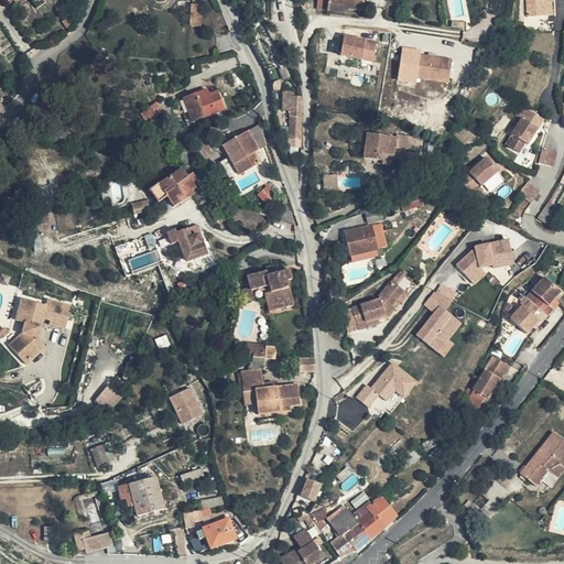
[(368,0),(318,0),(318,11),(344,13),(344,10),(364,12),(365,1),(369,2),(368,0)]
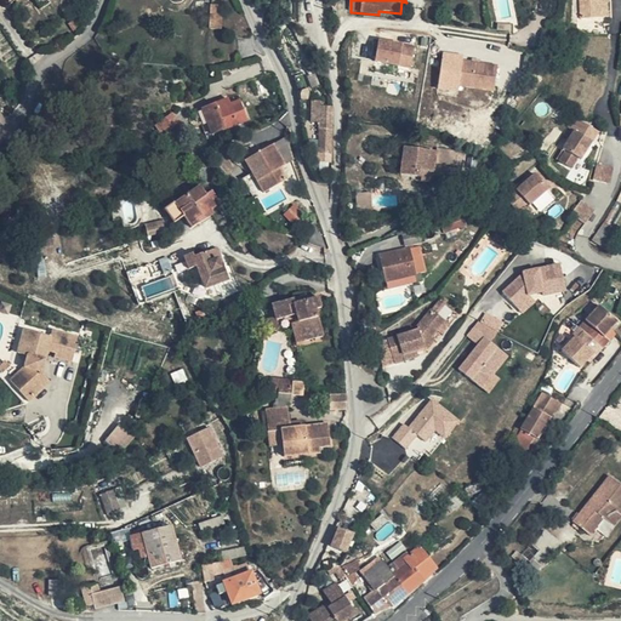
[(580,0),(584,21),(590,20),(590,22),(600,21),(600,20),(599,1),(598,0),(580,0)]
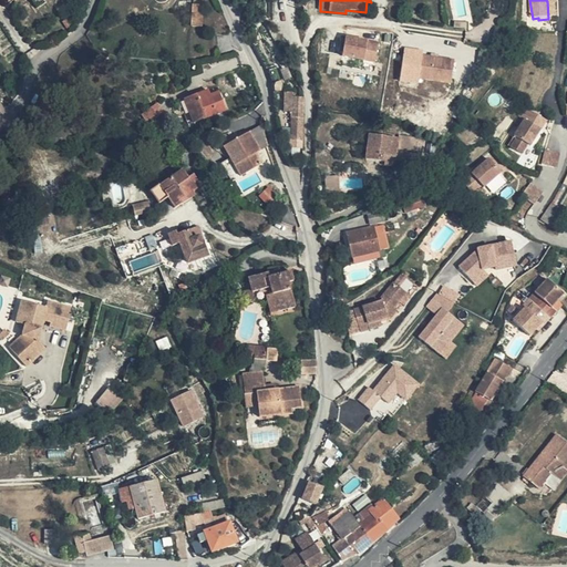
[(547,1),(548,18),(556,18),(554,1),(547,1)]
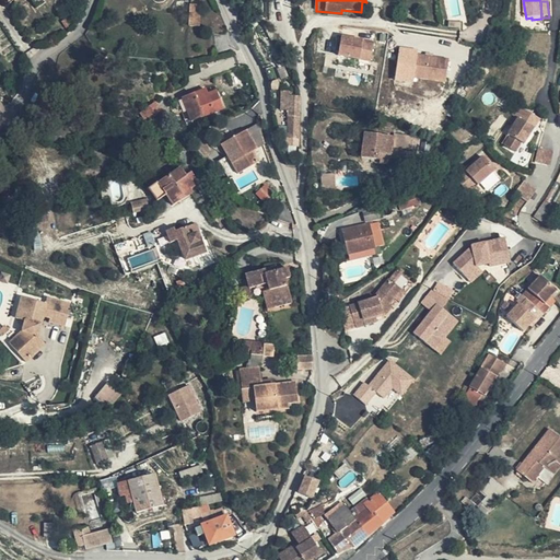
[(200,7),(190,6),(189,26),(199,27),(200,7)]
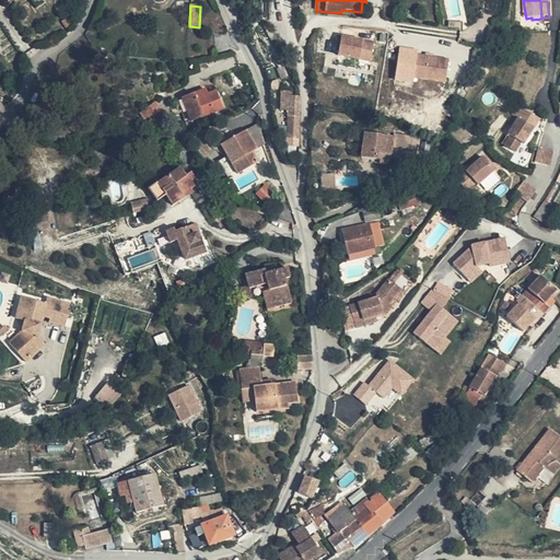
[(341,34),(337,55),(371,61),(375,39),(341,34)]
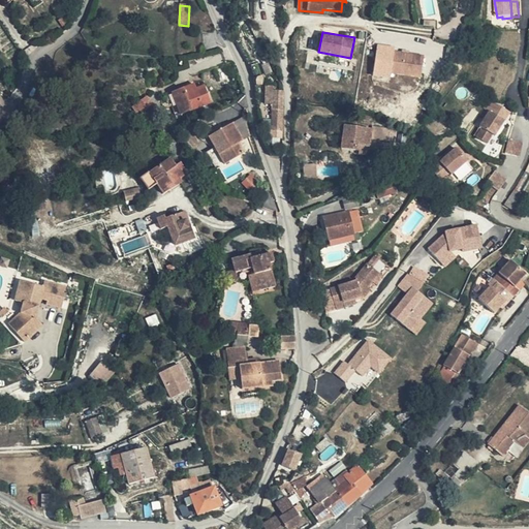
[(376,43),(373,73),(421,79),(424,54),(393,51),(394,45),(376,43)]
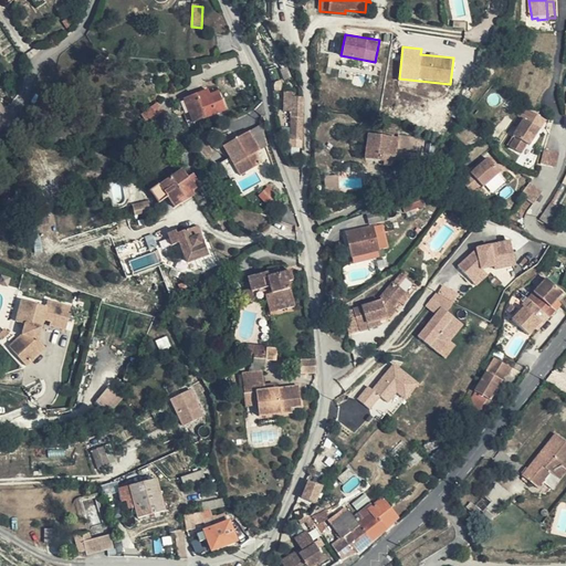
[(279,67),(268,73),(272,85),(284,81),(279,67)]
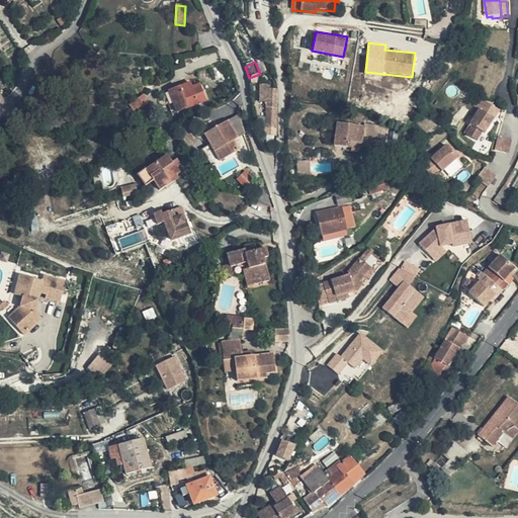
[(190,84),(170,91),(178,113),(206,102),(199,86),(192,89),(190,84)]
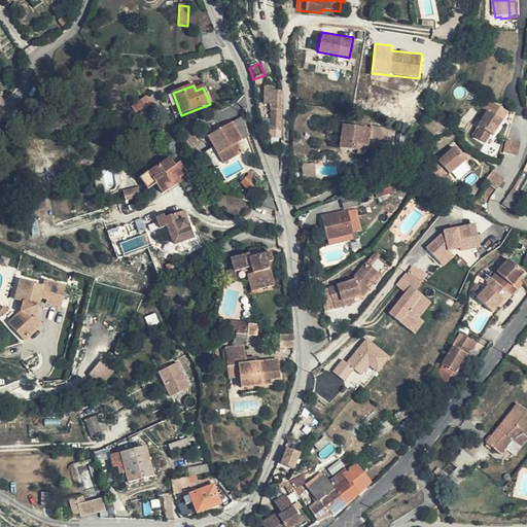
[(273,88),(265,88),(264,105),(270,105),(269,139),(280,140),(282,138),(282,93),(272,92),(273,88)]
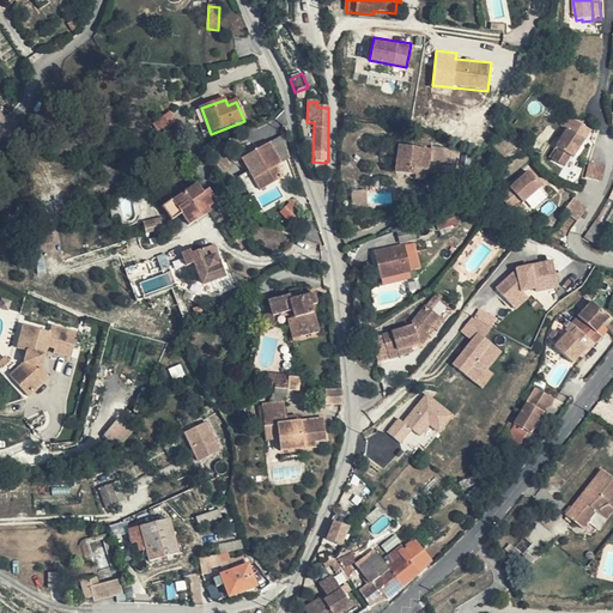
[(170,115),(156,126),(163,134),(176,123),(170,115)]
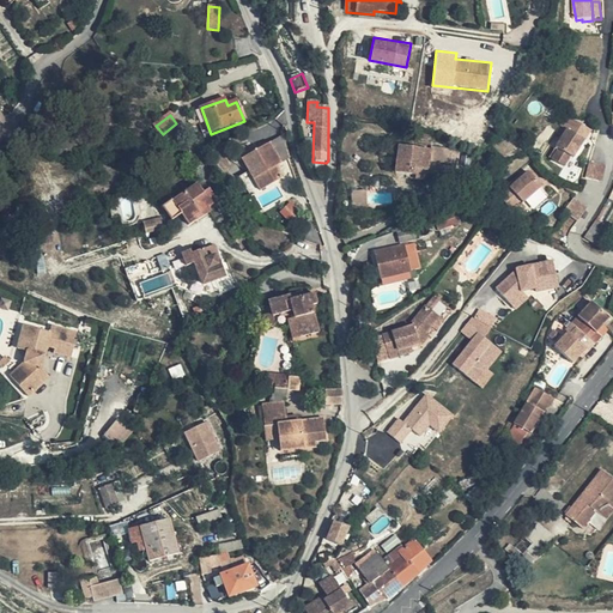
[(120,126),(107,126),(108,139),(120,139),(120,126)]
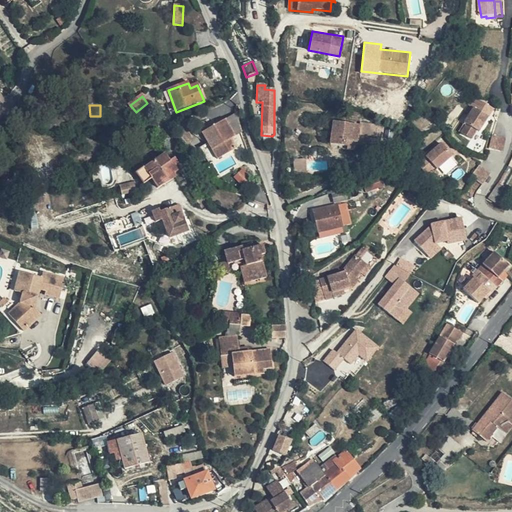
[(488,116),(474,107),(465,122),(468,124),(463,132),(473,138),(478,129),(480,131),(488,116)]
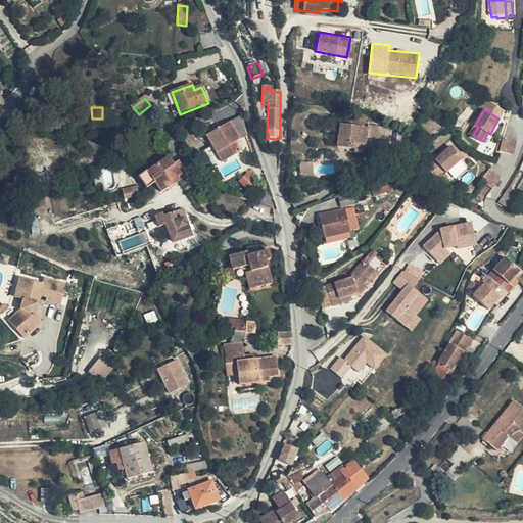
[(242,152),(236,142),(234,139),(238,136),(232,125),(207,138),(214,147),(216,146),(225,161),(242,152)]
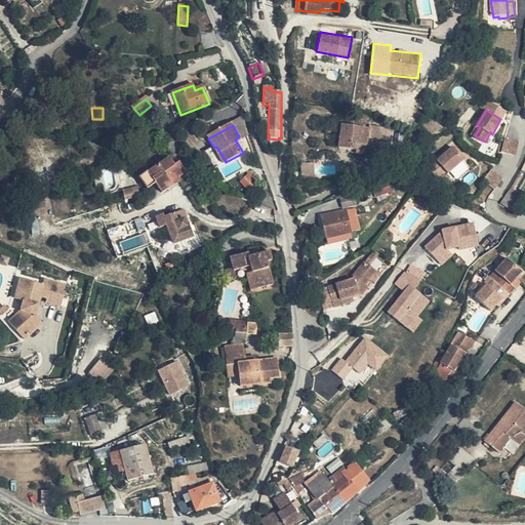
[(340,148),(355,150),(355,144),(366,146),(368,129),(344,126),(340,148)]
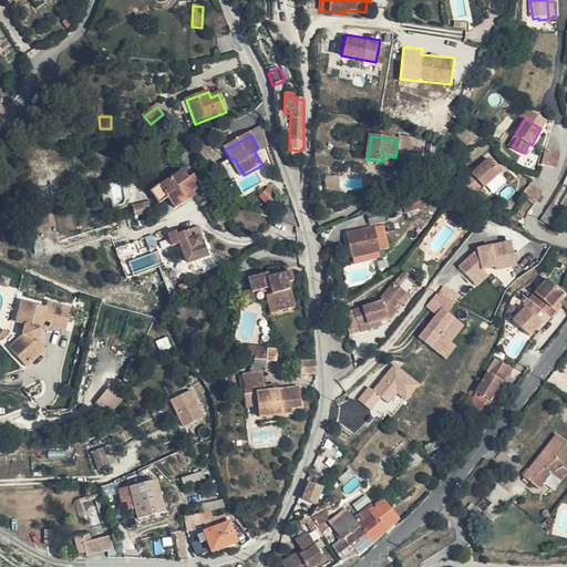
[(546,150),(543,164),(556,167),(559,154),(546,150)]
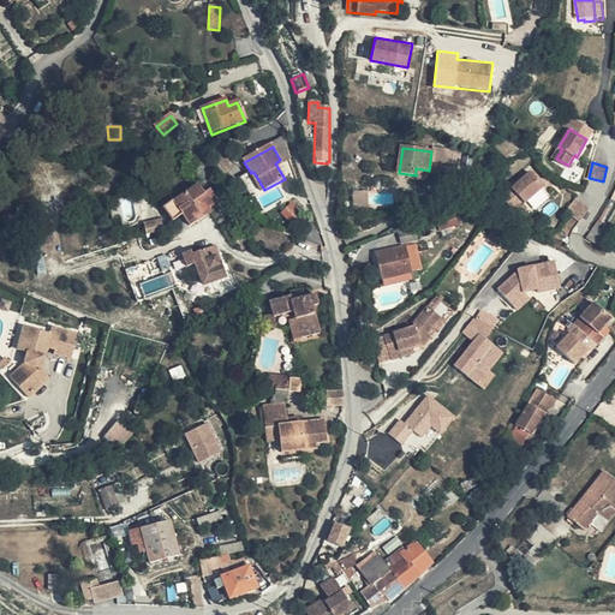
[(416,168),(416,175),(415,180),(428,181),(429,171),(416,168)]
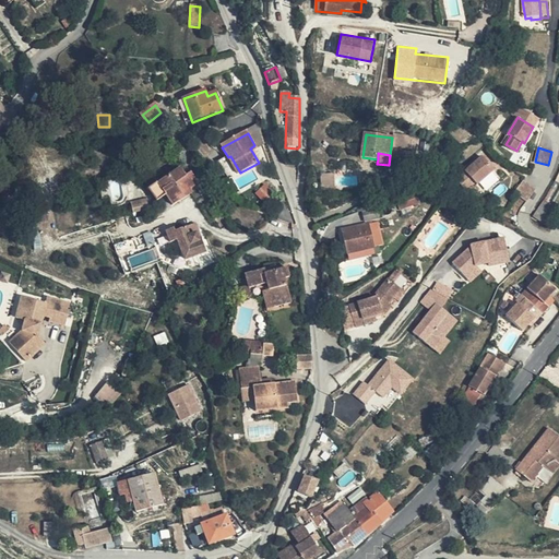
[(238,175),(240,173),(230,156),(228,157),(238,175)]
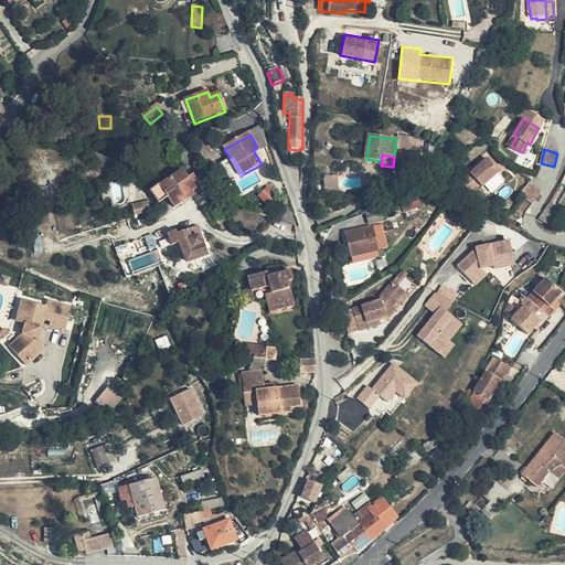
[(232,181),(241,177),(231,159),(222,164),(232,181)]
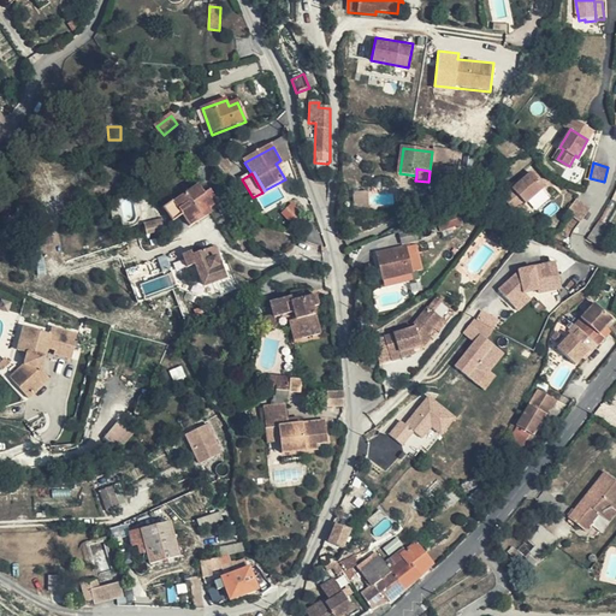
[(532,175),(513,189),(525,205),(544,190),(532,175)]
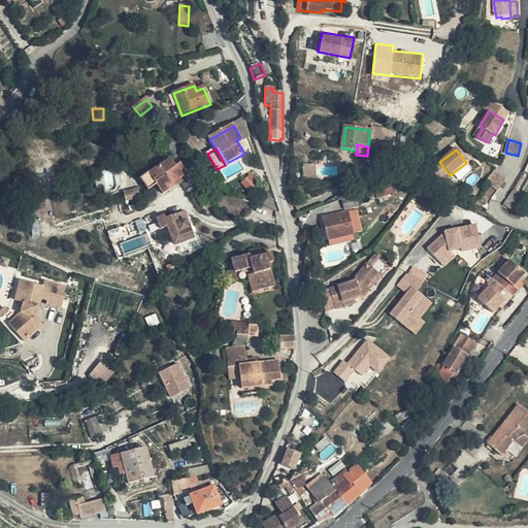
[(175,167),(169,159),(140,179),(147,190),(156,184),(163,194),(188,175),(179,164),(175,167)]
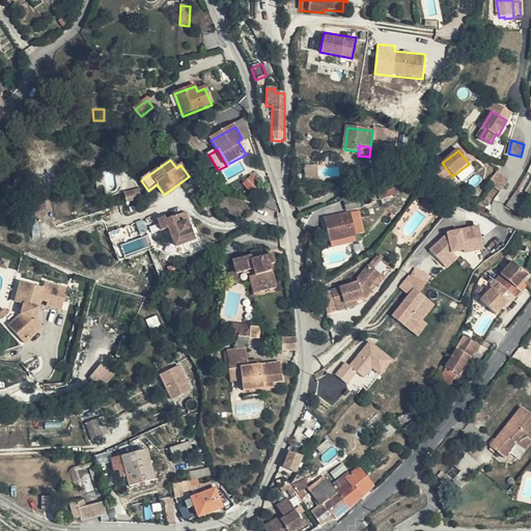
[(507,179),(495,172),(487,186),(500,193),(507,179)]
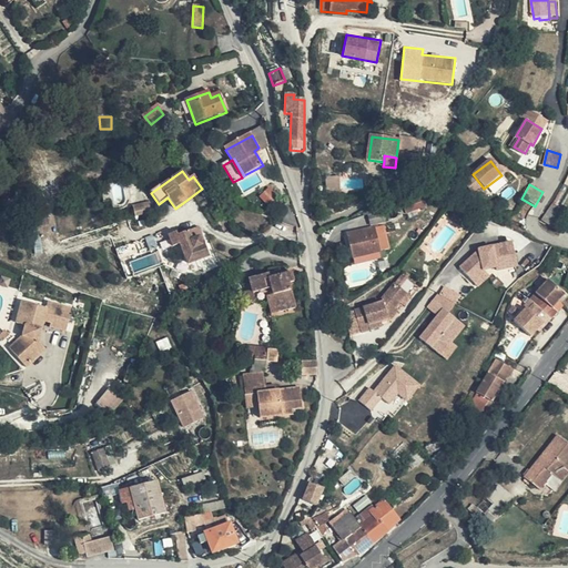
[(270,190),(262,198),(271,205),(277,198),(270,190)]
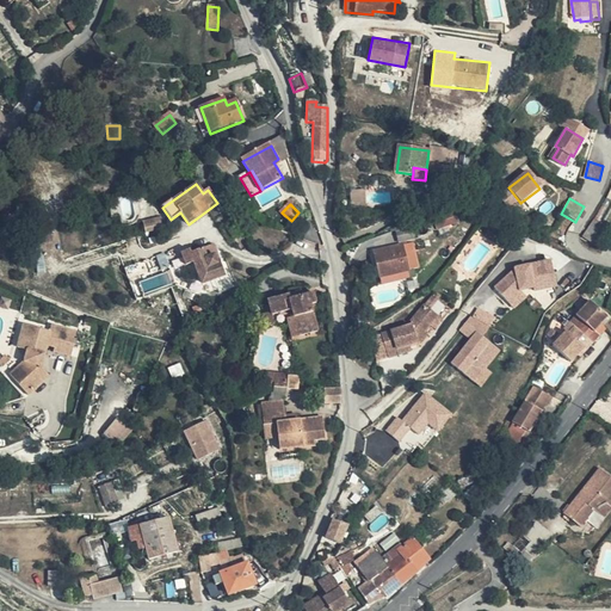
[(454,209),(433,217),(437,229),(457,221),(454,209)]
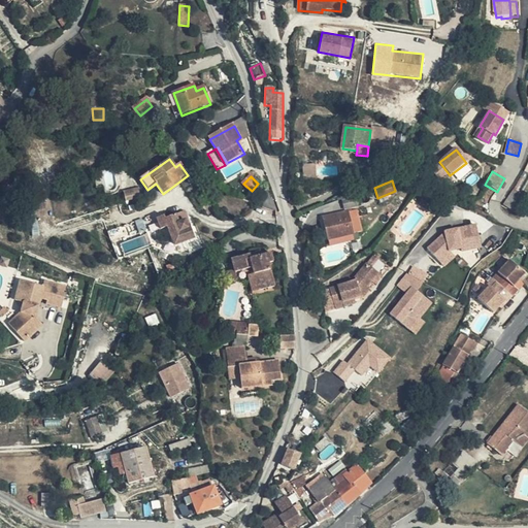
[(121,192),(124,203),(137,198),(139,197),(135,187),(121,192)]
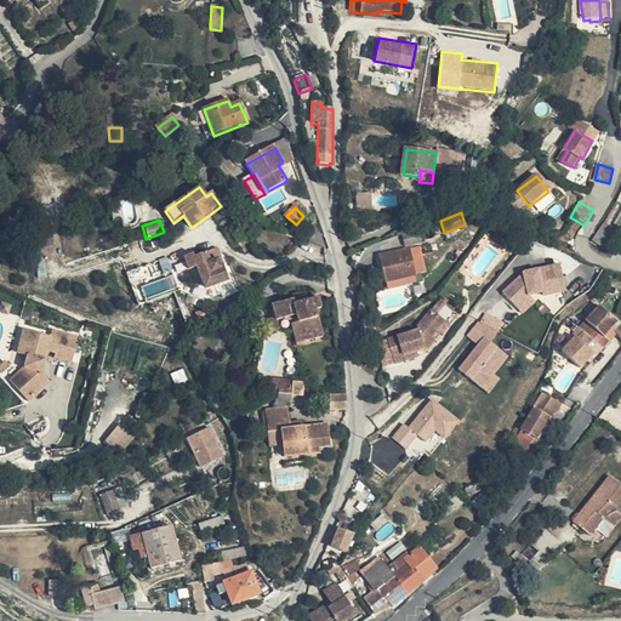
[(611,228),(603,223),(592,240),(600,246),(611,228)]
